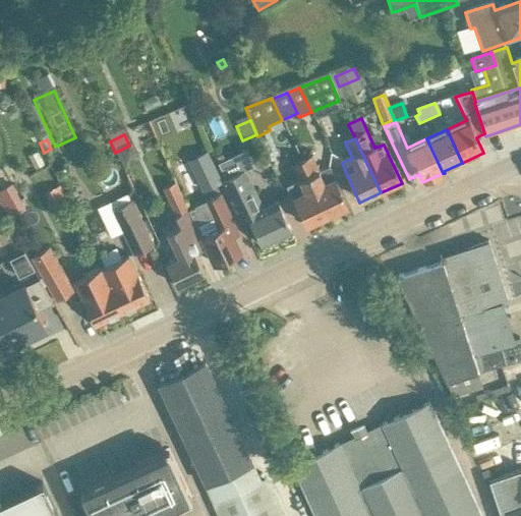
[(129,146),(115,153),(124,171),(137,164),(129,146)]
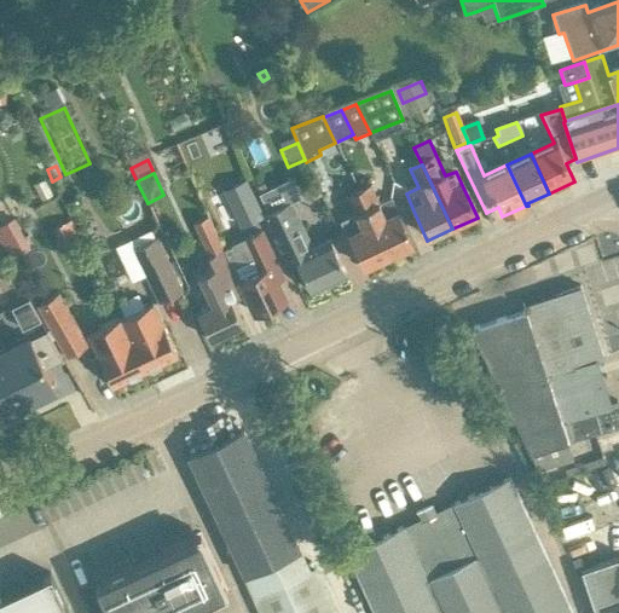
[(247,181),(223,194),(241,231),(265,219),(247,181)]
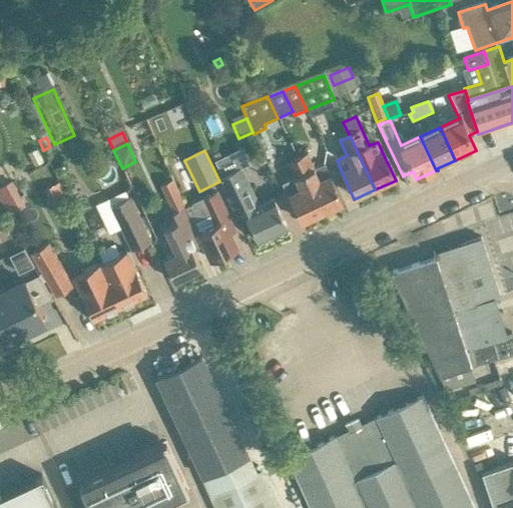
[(43,168),(37,154),(28,157),(34,172),(43,168)]
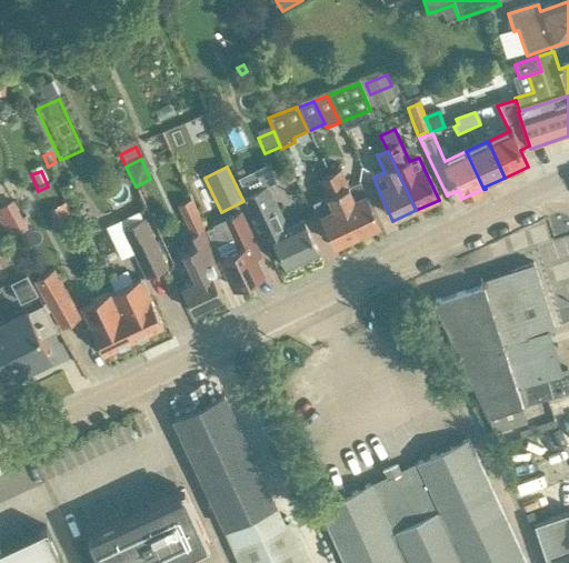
[(359,184),(348,190),(340,172),(329,178),(357,238),(366,233),(366,234),(370,237),(377,233),(377,229),(377,228),(380,227),(367,197),(366,197),(359,184)]
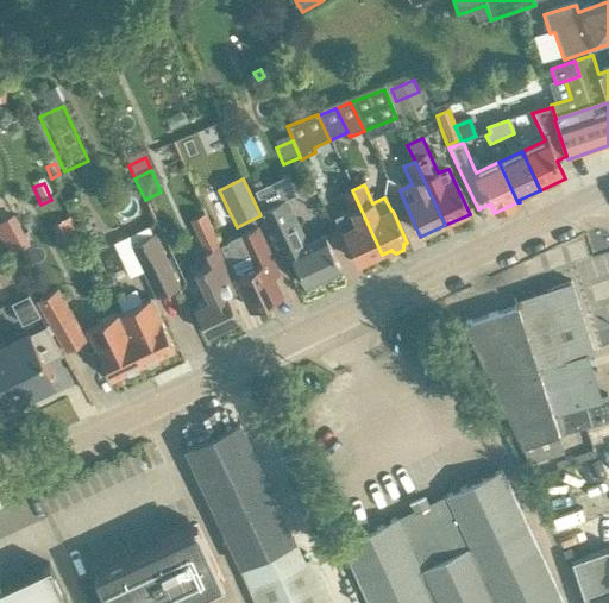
[(374,258),(382,255),(352,190),(341,195),(350,214),(340,219),(344,233),(343,233),(358,265),(362,264),(365,268),(374,264),(374,259),(374,258)]
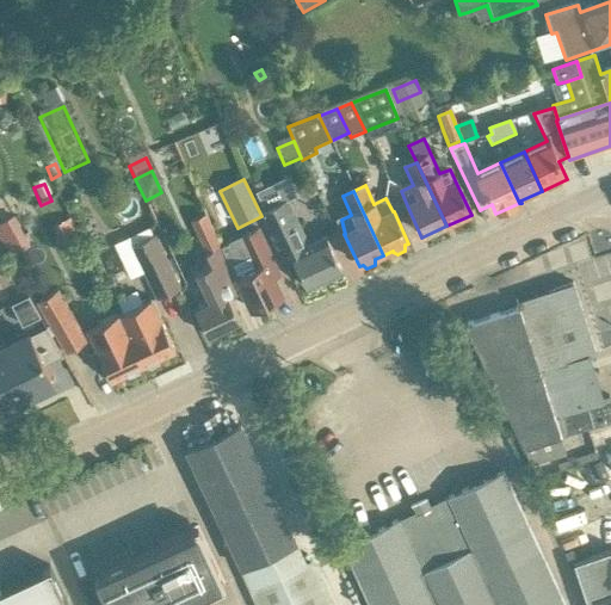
[(260,215),(263,220),(271,238),(270,238),(283,265),(292,260),(307,291),(343,275),(326,239),(308,247),(287,202),(263,214),(260,215)]
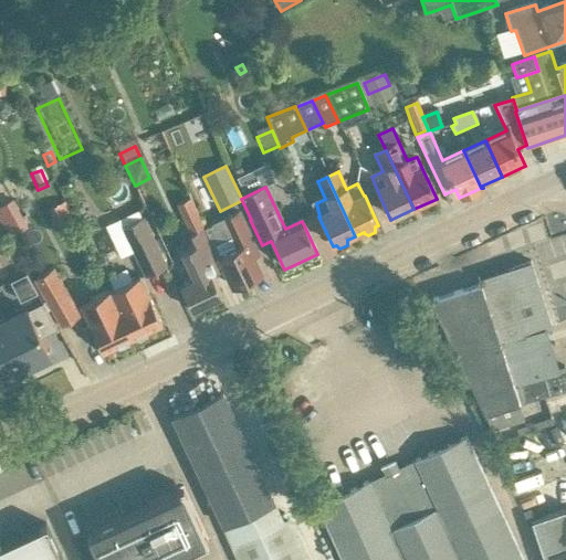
[(186,254),(182,255),(187,266),(195,283),(180,289),(192,314),(195,312),(196,315),(209,309),(207,306),(222,299),(212,278),(223,273),(206,231),(205,231),(190,201),(176,208),(196,250),(186,254)]
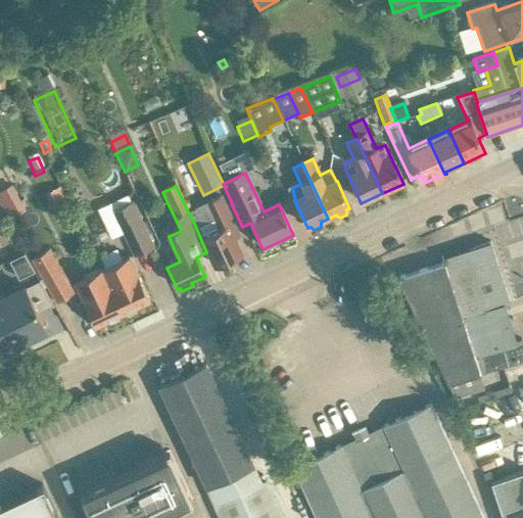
[(13,191),(0,198),(0,199),(12,221),(26,213),(13,191)]
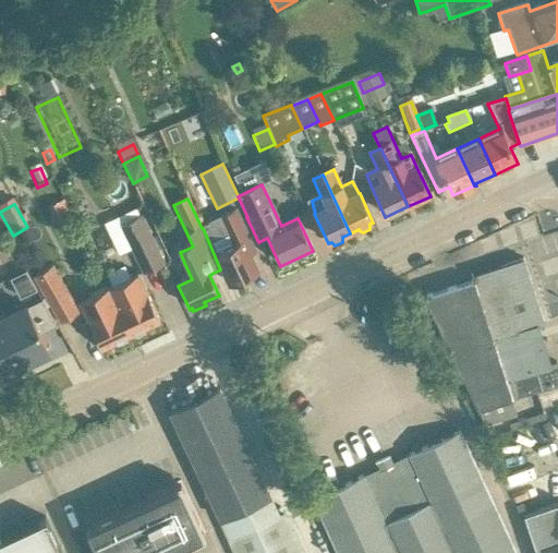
[(64,205),(49,212),(59,232),(74,225),(64,205)]
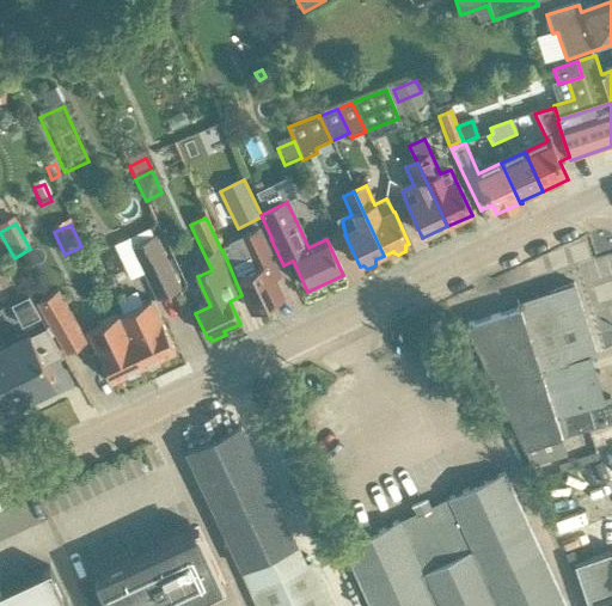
[(254,314),(256,313),(261,314),(268,311),(270,306),(282,300),(274,282),(280,280),(258,233),(243,240),(244,242),(231,249),(230,246),(222,250),(242,295),(244,294),(254,314)]
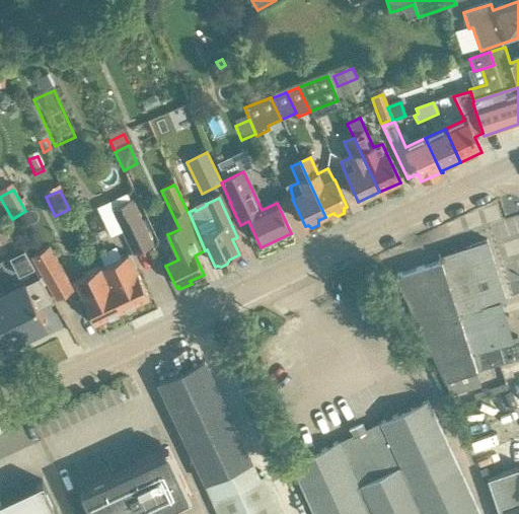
[(131,203),(121,208),(117,200),(104,205),(109,214),(114,212),(124,235),(134,255),(152,247),(131,203)]
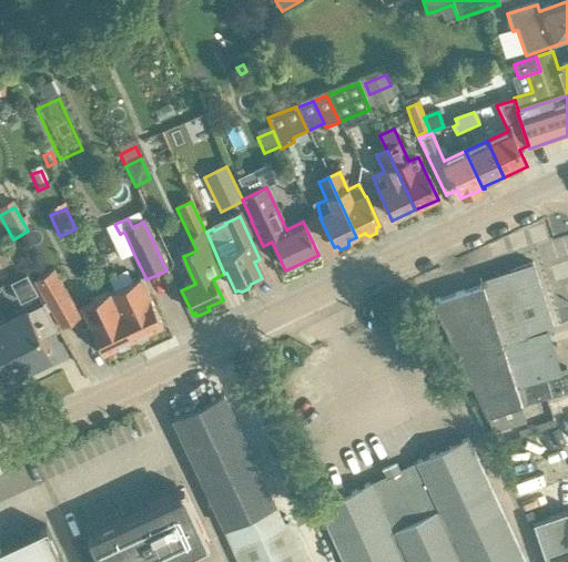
[(482,288),(434,304),(438,315),(488,419),(489,419),(494,437),(527,426),(520,408),(565,394),(565,392),(567,391),(567,375),(567,371),(559,374),(546,335),(554,333),(533,266),(479,283),(482,288)]
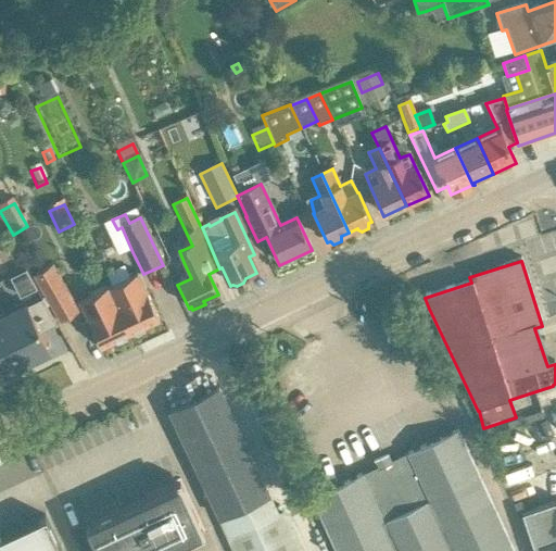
[(53,266),(35,276),(59,322),(76,312),(53,266)]
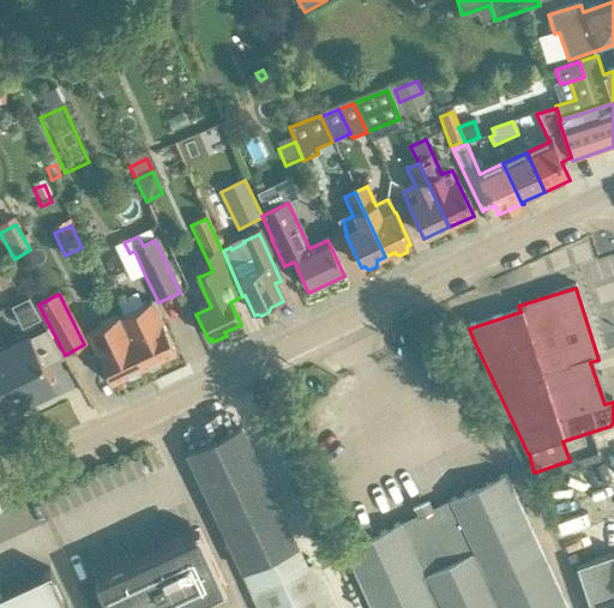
[(29,300),(11,308),(22,330),(41,321),(29,300)]
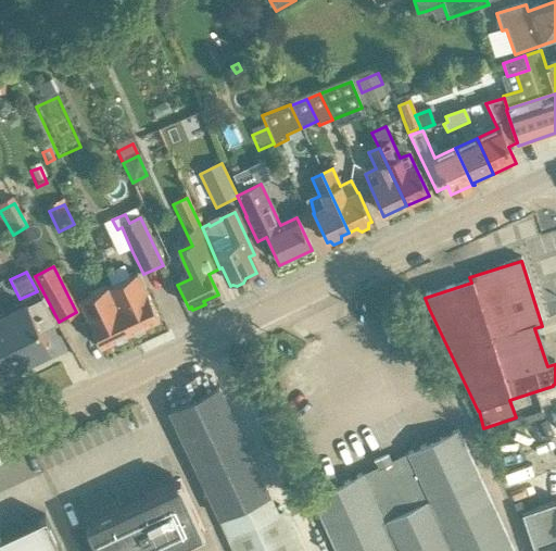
[(146,328),(160,322),(138,275),(108,289),(117,309),(133,335),(137,337),(146,334),(146,328)]
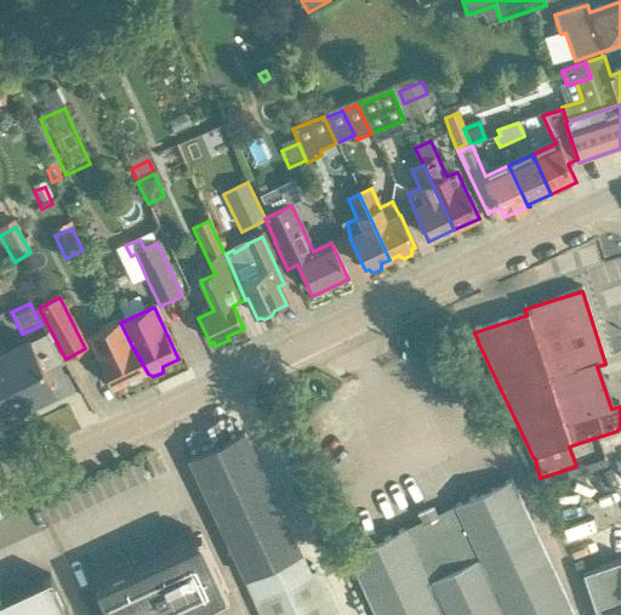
[(100,359),(91,363),(101,383),(108,380),(113,391),(129,383),(134,386),(142,382),(143,376),(148,374),(131,345),(120,323),(97,334),(101,342),(92,346),(100,359)]
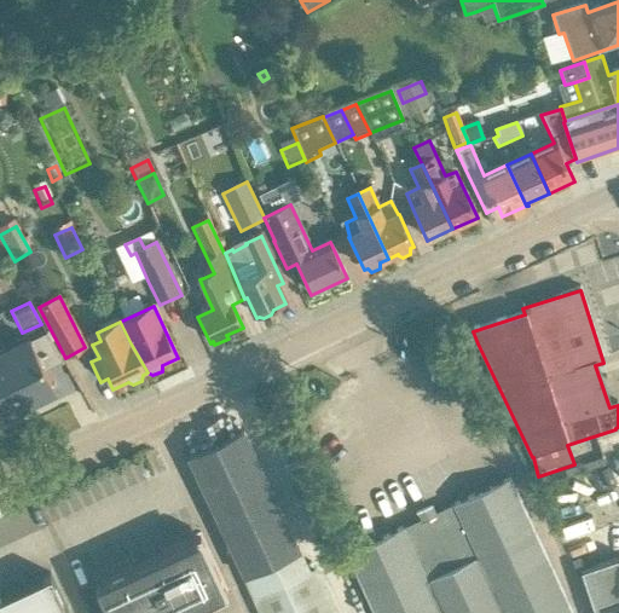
[(4,350),(3,350),(28,403),(55,391),(41,363),(58,353),(47,334),(6,354),(4,350)]
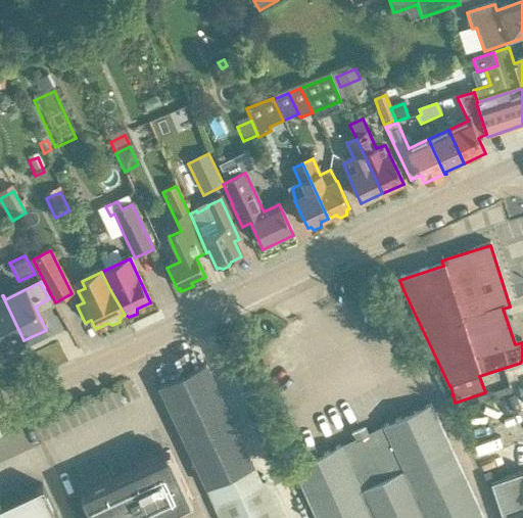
[(0,346),(2,351),(24,340),(2,295),(0,296),(0,346)]
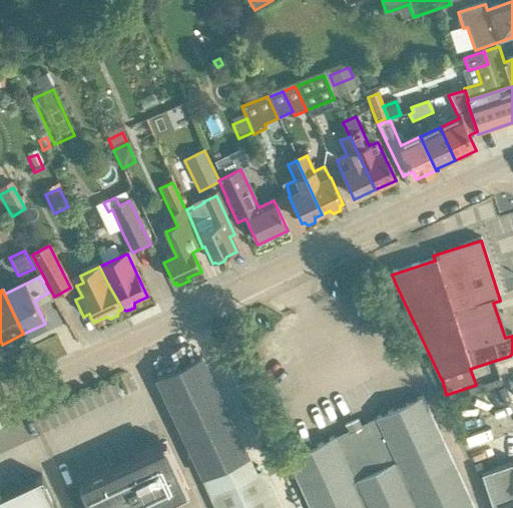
[(277,507),(261,474),(257,476),(201,360),(156,381),(210,497),(214,507),(277,507)]
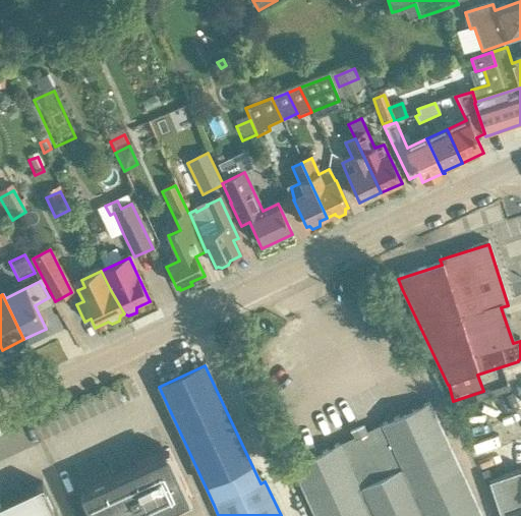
[(292,468),(313,515),(480,515),(428,404),(292,468)]
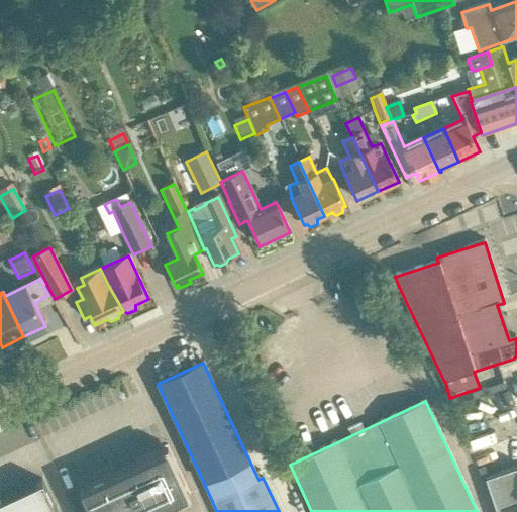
[(191,497),(169,447),(137,462),(138,464),(123,470),(121,465),(119,466),(122,471),(81,490),(91,511),(162,511),(161,509),(164,508),(165,509),(191,497)]
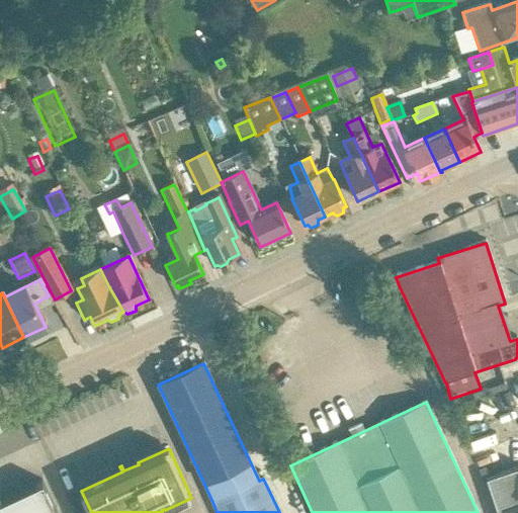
[(517,512),(517,469),(487,481),(497,512),(517,512)]
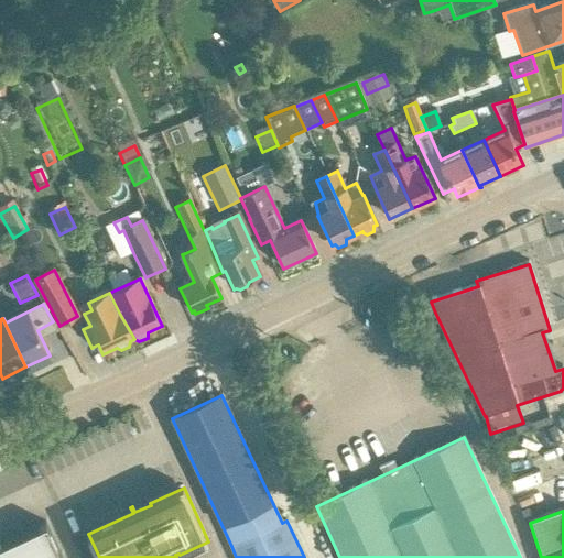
[(62,557),(47,525),(0,547),(0,557),(62,557)]
